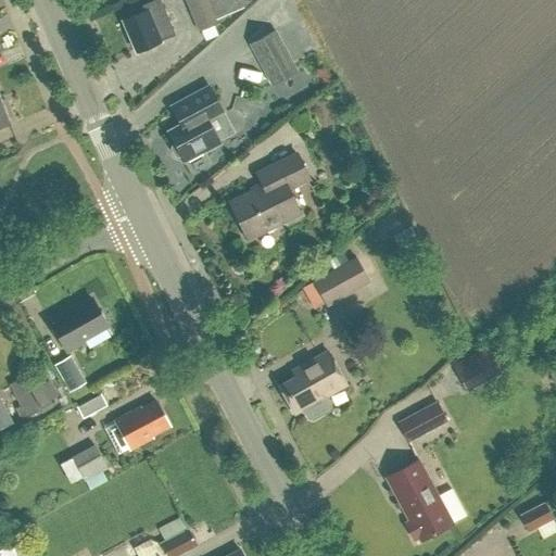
[(143,11),(122,21),(135,52),(159,42),(175,35),(159,0),(154,0),(141,5),(143,11)]
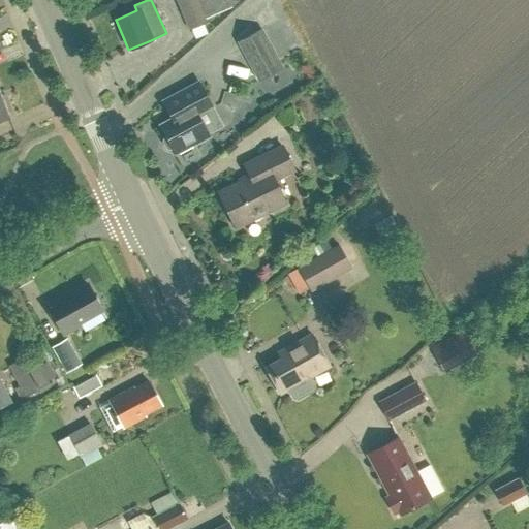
[(238,0),(176,0),(188,29),(206,22),(205,18),(231,7),(238,0)]
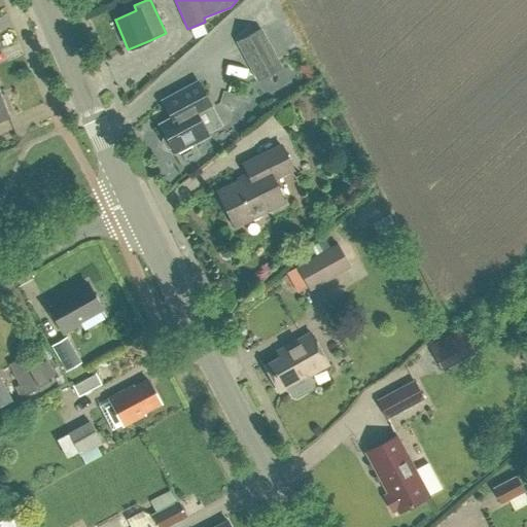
[(282,67),(260,28),(236,41),(257,80),(282,67)]
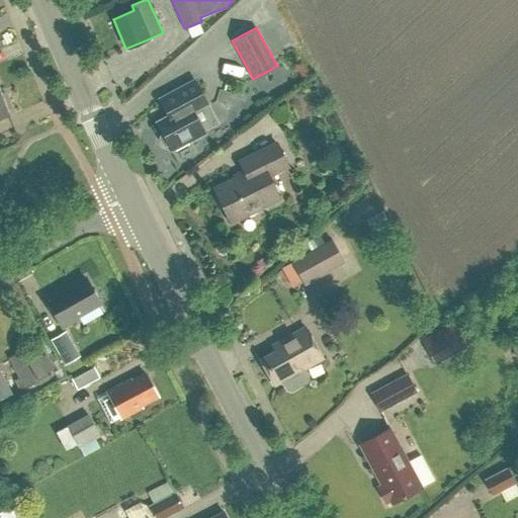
[(207,105),(193,79),(158,98),(167,115),(155,121),(162,134),(159,135),(159,138),(163,145),(165,146),(168,145),(171,151),(190,141),(191,141),(204,134),(193,112),(207,105)]
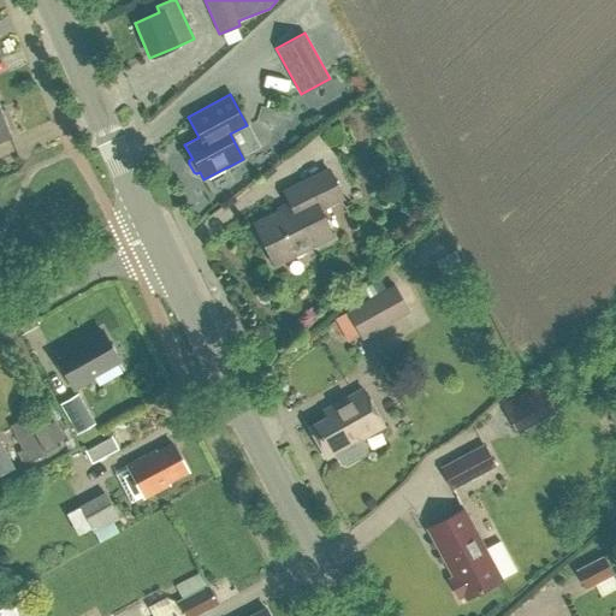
[(0,111),(0,140),(10,136),(0,111)]
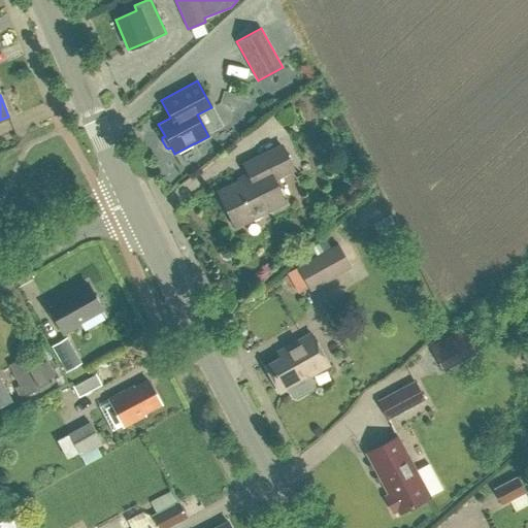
[(295,170),(282,142),(240,163),(248,176),(218,191),(235,227),(285,202),(273,180),(295,170)]
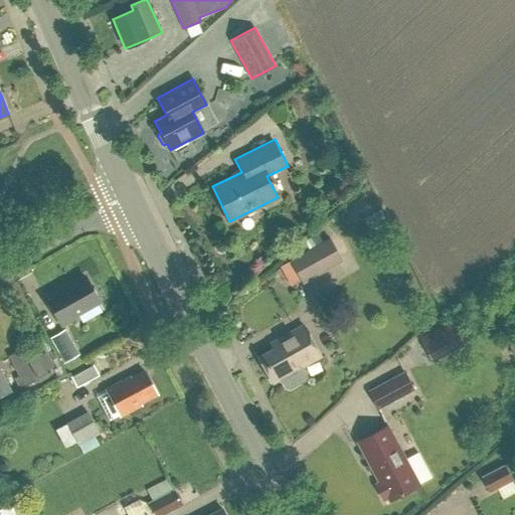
[(342,262),(329,237),(289,260),(302,284),(342,262)]
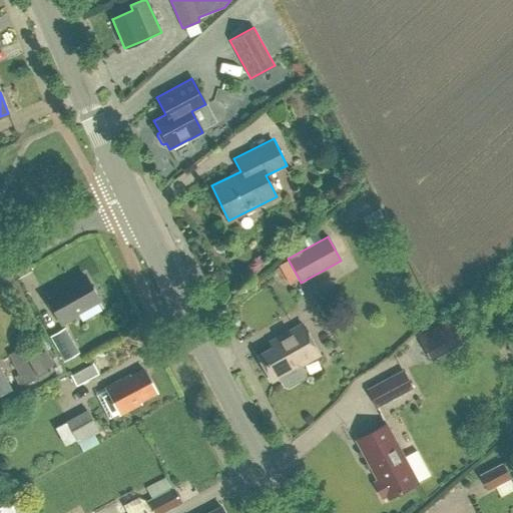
[(289,272),(273,278),(280,296),(296,290),(289,272)]
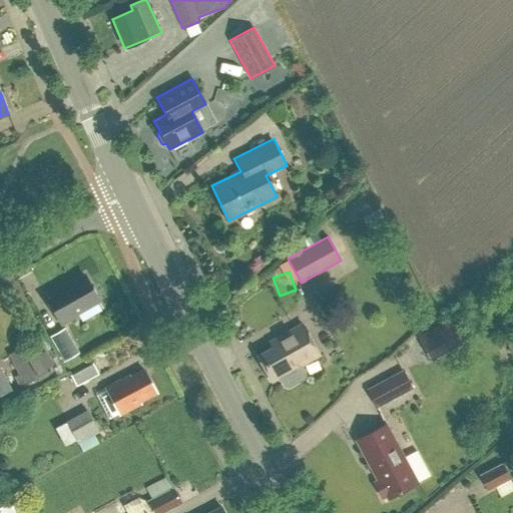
[(99,301),(84,275),(60,288),(59,287),(45,295),(62,324),(77,316),(76,314),(99,301)]
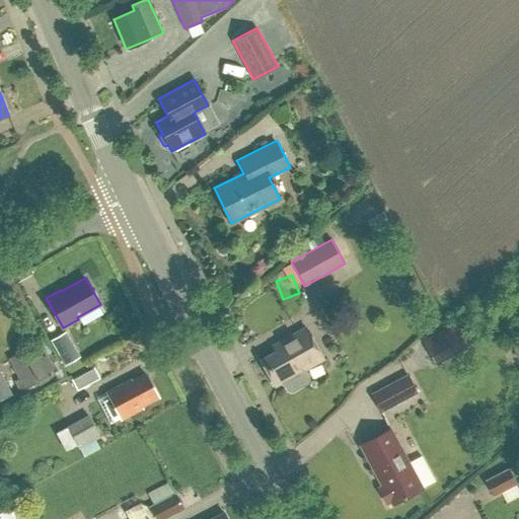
[(323,359),(305,326),(273,345),(276,350),(260,359),(275,386),(283,381),(288,390),(292,391),(308,382),(309,378),(304,370),(323,359)]
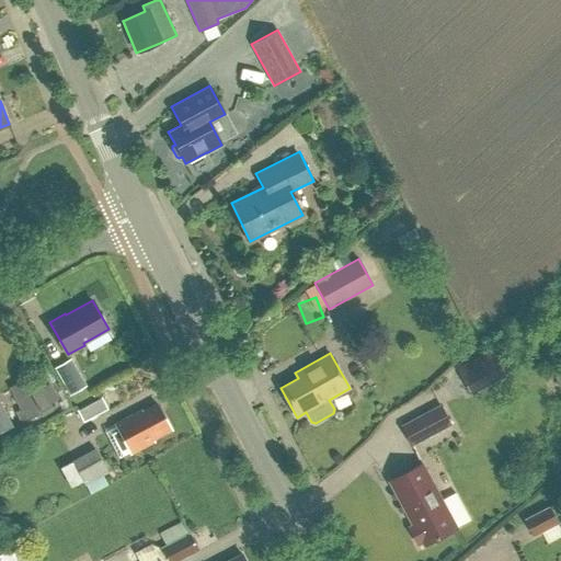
[(86,386),(70,358),(54,368),(69,395),(86,386)]
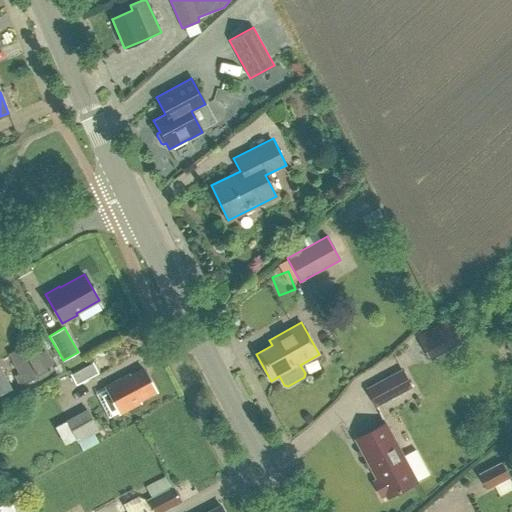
[(97,373),(91,362),(70,374),(76,385),(97,373)]
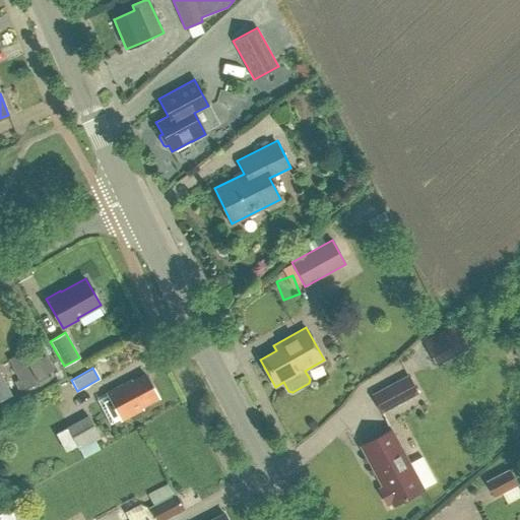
[(158,397),(146,375),(132,382),(131,380),(107,393),(109,396),(100,401),(111,423),(120,417),(121,419),(141,408),(140,406),(158,397)]
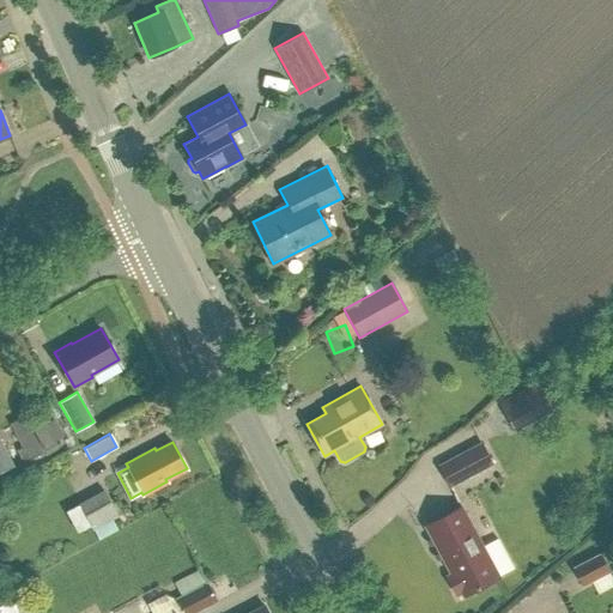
[(492,463),(480,443),(438,466),(449,487),(492,463)]
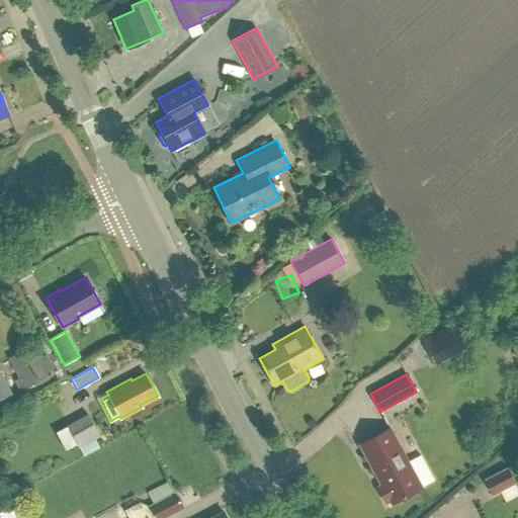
[(99,435),(87,414),(66,426),(82,454),(97,445),(93,438),(99,435)]
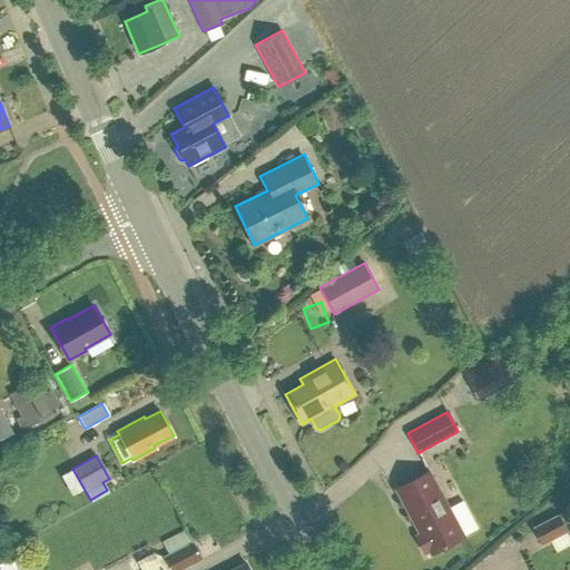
[(463,534),(429,471),(395,488),(419,532),(415,534),(426,557),(463,534)]
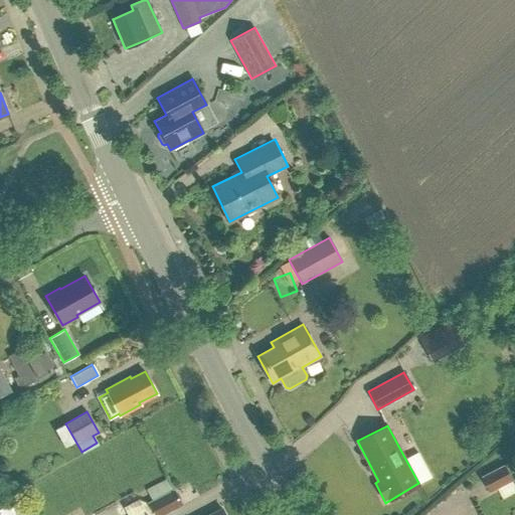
[(514,477),(514,468),(511,462),(482,477),(489,492),(514,477)]
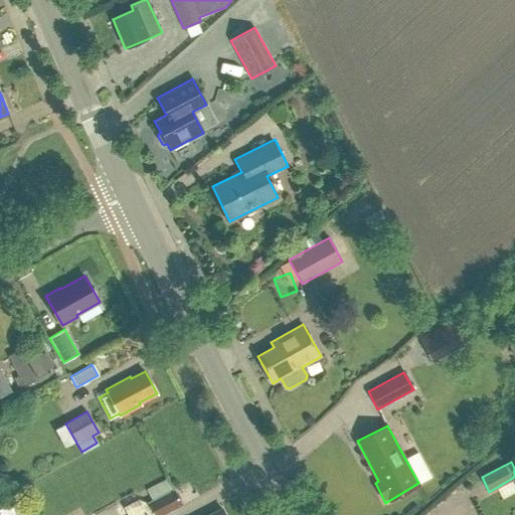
[(162,514),(182,505),(168,479),(147,490),(152,500),(148,503),(154,514),(162,514)]
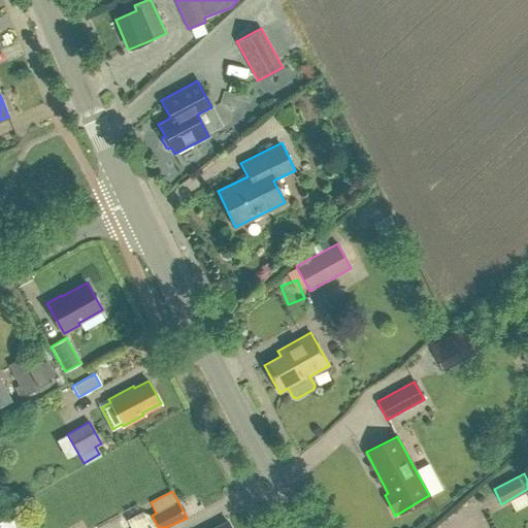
[(23,527),(15,513),(0,520),(0,527),(23,527)]
